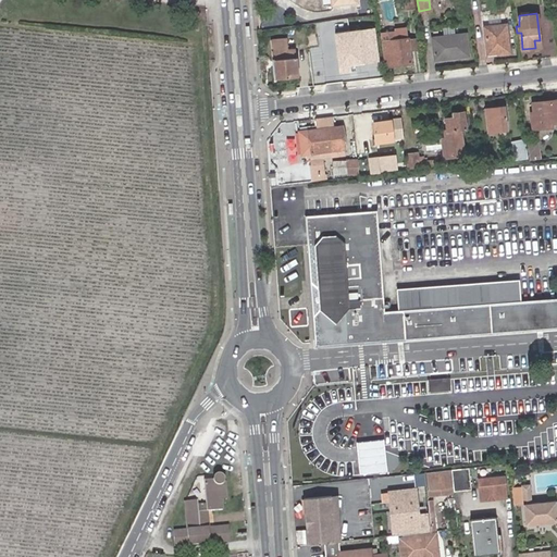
[(495,48),(496,52),(508,51),(505,24),(484,27),(486,49),(495,48)]
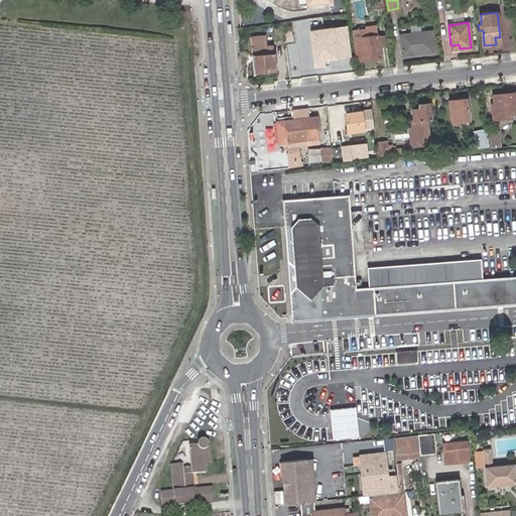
[(347,28),(340,29),(343,47),(349,47),(347,28)]
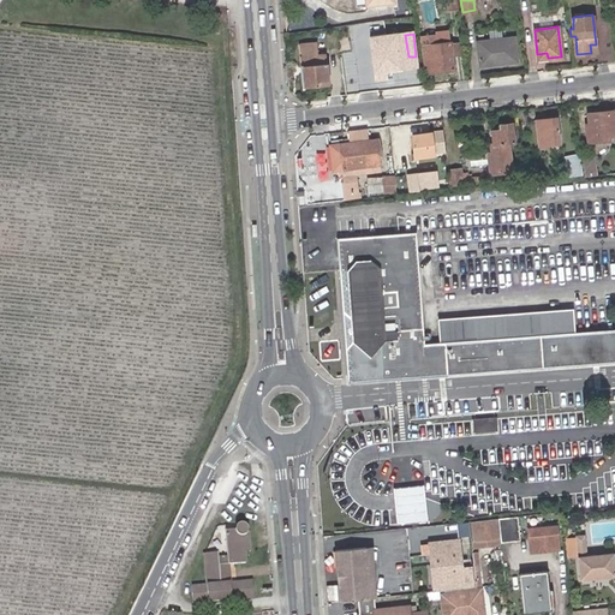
[(418,75),(417,57),(416,57),(408,57),(405,35),(386,36),(389,69),(408,67),(410,75),(418,75)]
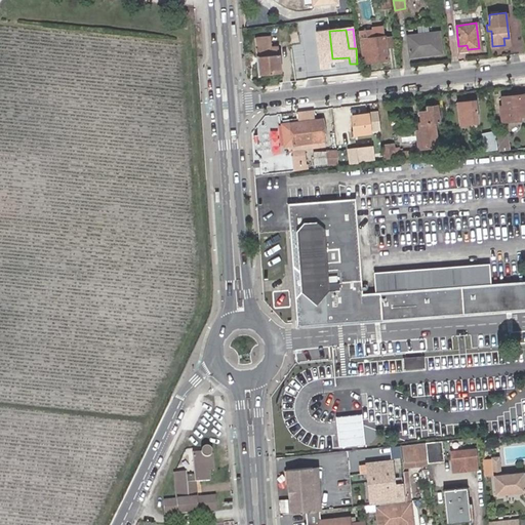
[(362,39),(369,38),(369,30),(361,31),(362,39)]
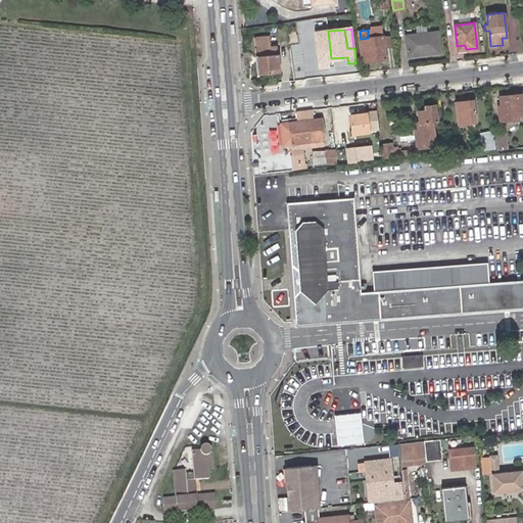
[(407,55),(439,51),(437,31),(405,35),(407,55)]
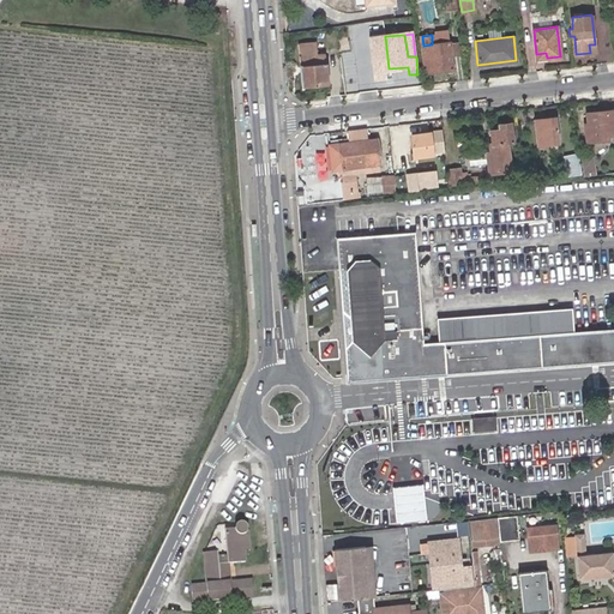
[(300,44),(301,56),(302,88),(329,86),(327,65),(326,55),(318,55),(317,43),(300,44)]
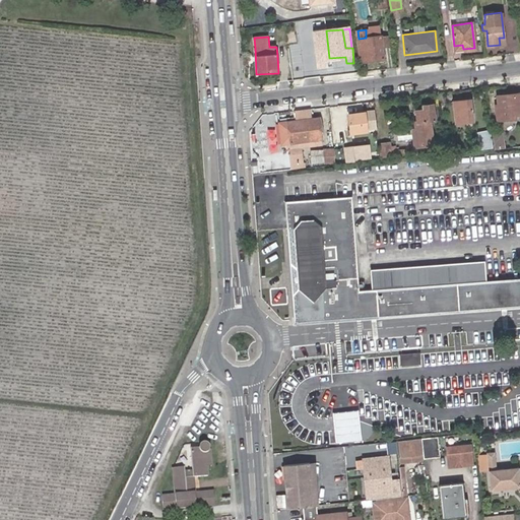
[(382,46),(381,37),(366,38),(359,39),(358,39),(360,58),(361,62),(384,59),(382,46)]
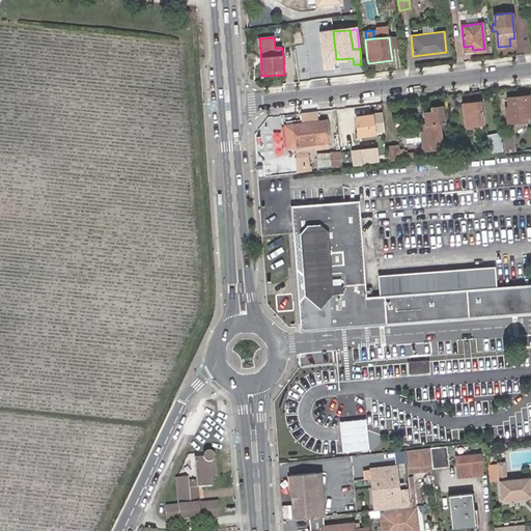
[(400,46),(399,37),(389,37),(390,47),(400,46)]
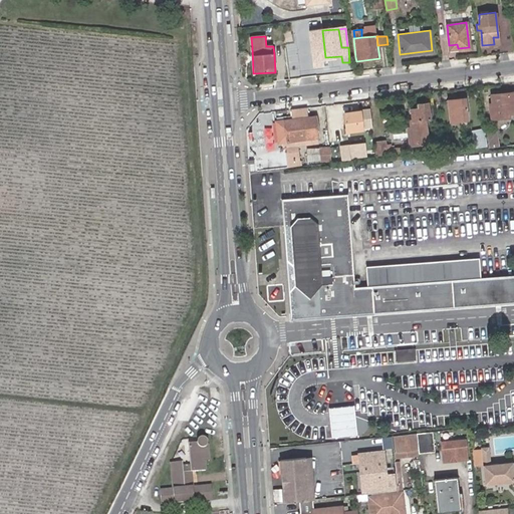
[(513,92),(492,95),(494,105),(490,105),(492,119),(511,117),(510,114),(513,113),(513,92)]
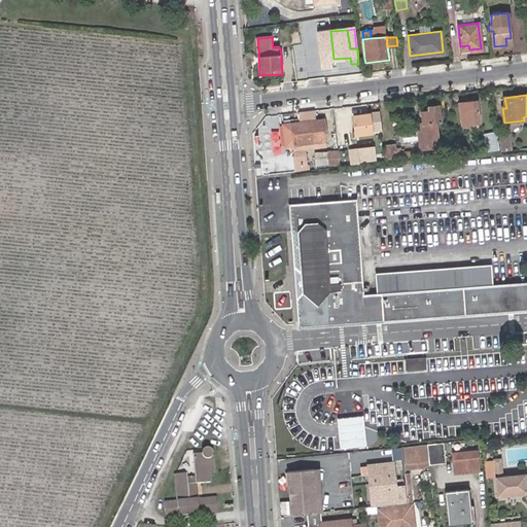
[(470,107),(460,107),(462,126),(480,123),(478,102),(469,103),(470,107)]
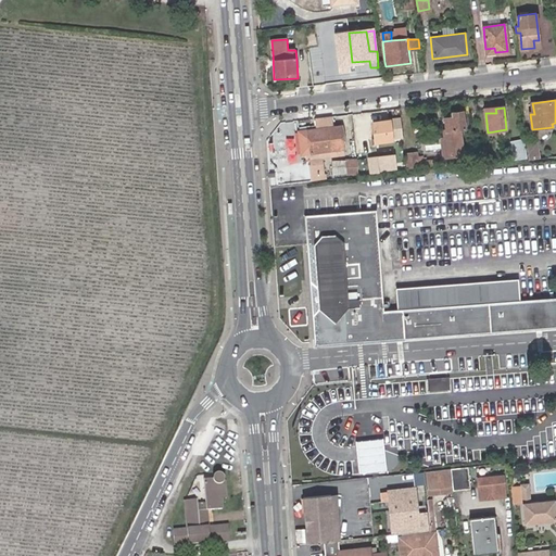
[(445,139),(447,158),(450,158),(450,162),(460,161),(460,156),(463,156),(459,130),(464,129),(463,112),(452,113),(453,117),(444,118),(446,131),(444,131),(445,139)]
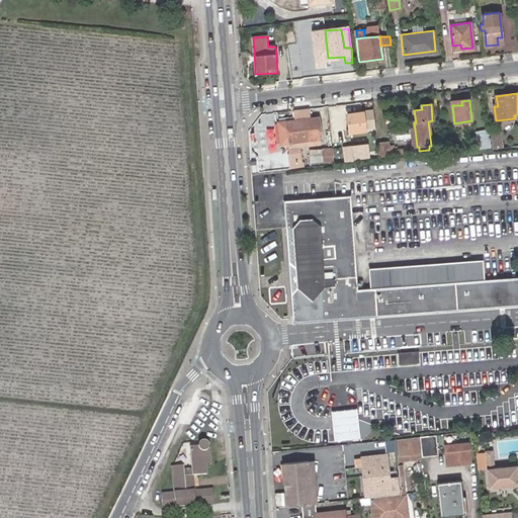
[(362,112),(346,114),(349,134),(365,132),(362,112)]
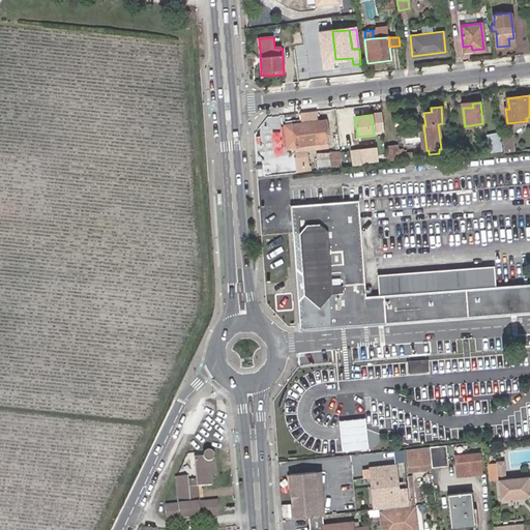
[(325,120),(284,124),(286,147),(305,145),(326,142),(328,142),(325,120)]
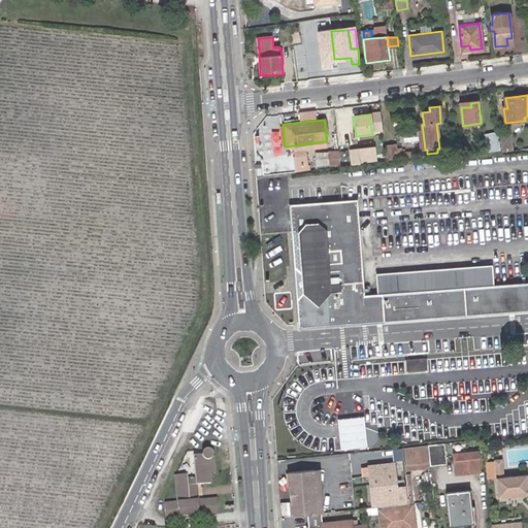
[(499,136),(498,132),(486,133),(488,153),(500,151),(499,136)]
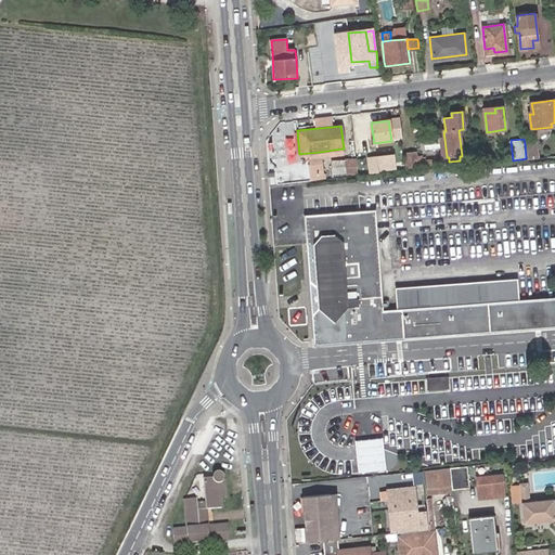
[(525,143),(526,158),(537,158),(534,142),(525,143)]
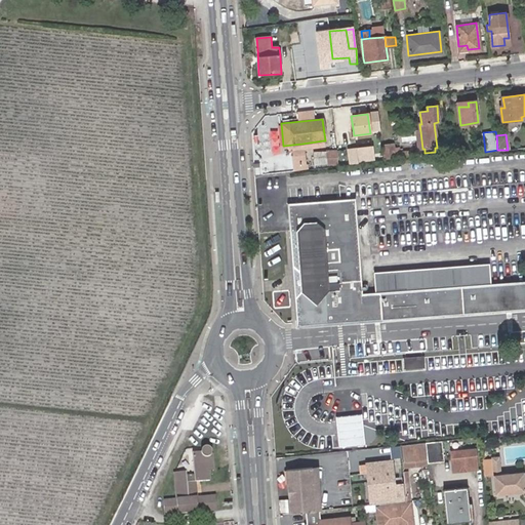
[(398,149),(393,149),(392,145),(384,146),(385,160),(409,157),(408,151),(399,151),(398,149)]
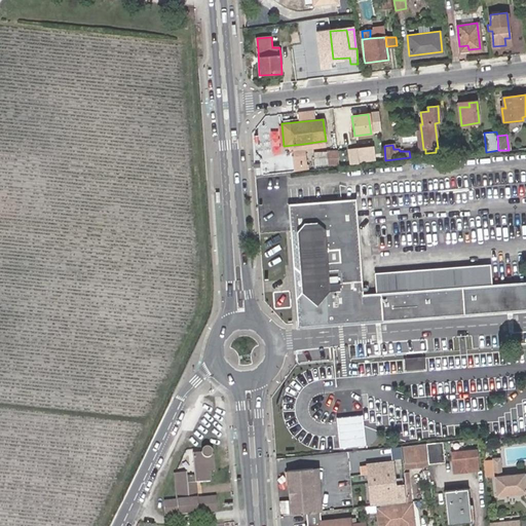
[(367,150),(357,151),(355,150),(348,150),(350,163),(358,162),(358,161),(368,160),(367,150)]
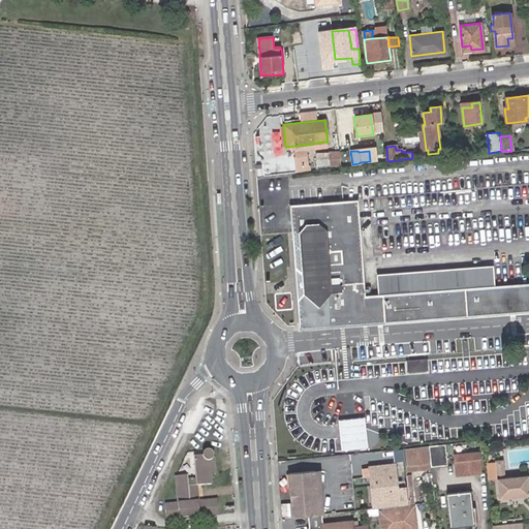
[(339,152),(329,153),(331,165),(341,164),(339,152)]
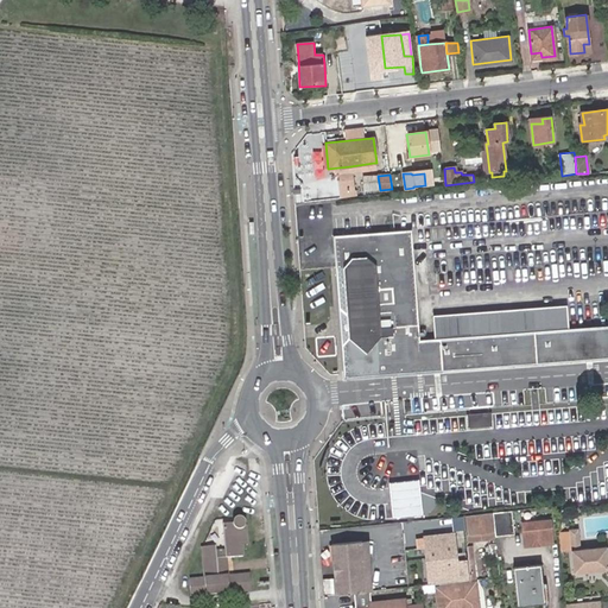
[(378,176),(366,176),(366,190),(380,190),(378,176)]
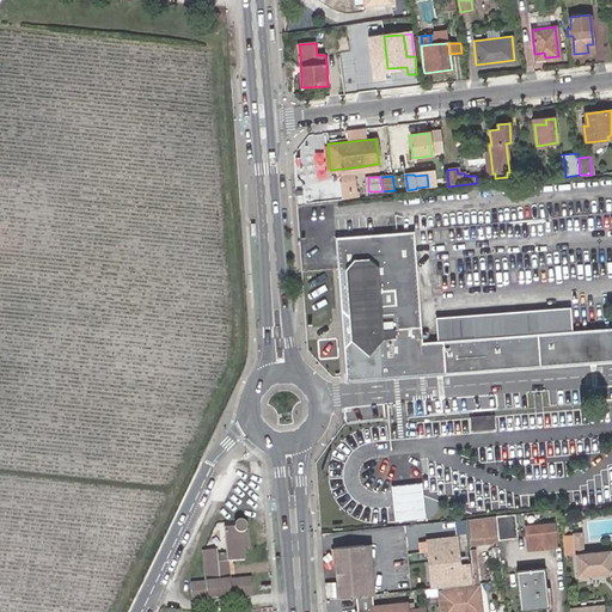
[(417,349),(422,342),(422,340),(415,238),(405,230),(343,236),(336,244),(341,308),(361,323),(361,330),(362,348),(368,354),(417,349)]
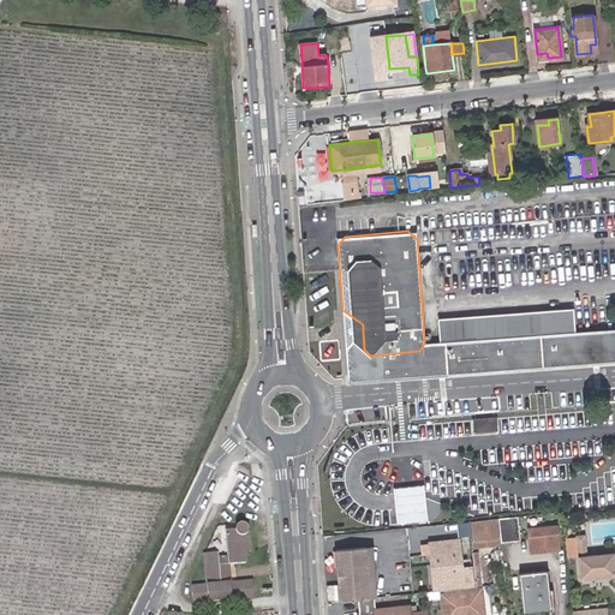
[(437,318),(440,342),(574,332),(573,308),(437,318)]
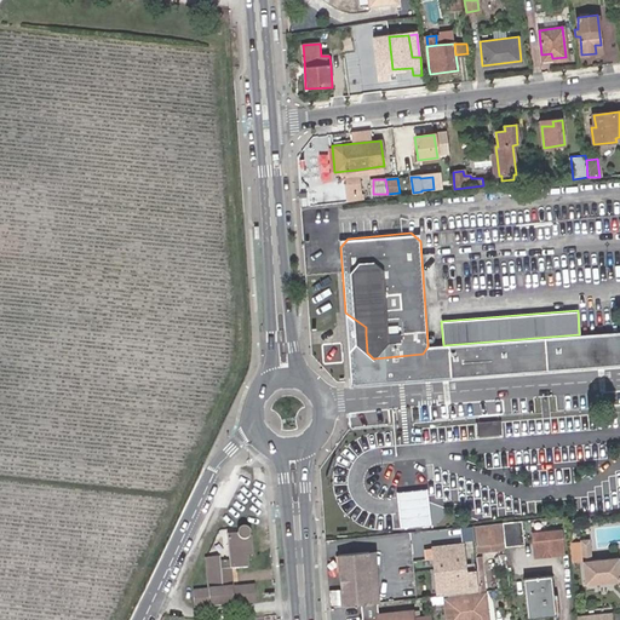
[(367,352),(366,334),(348,351),(350,383),(619,362),(619,331),(579,334),(443,345),(428,346),(423,354),(373,359),(367,352)]
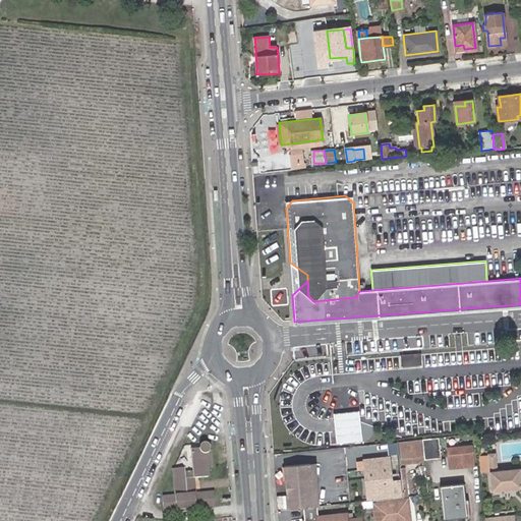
[(402,357),(403,368),(419,367),(419,357),(402,357)]
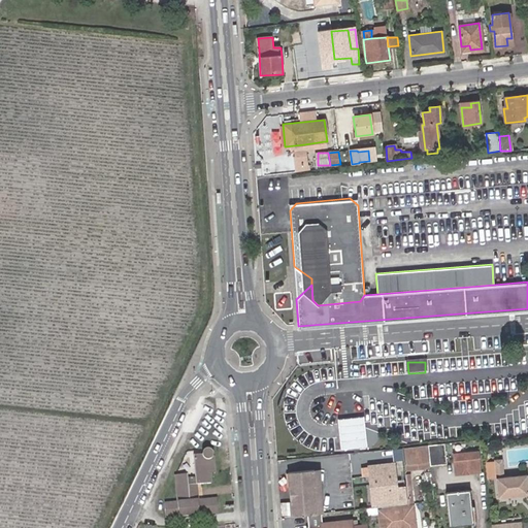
[(454,429),(438,430),(439,437),(455,435),(454,429)]
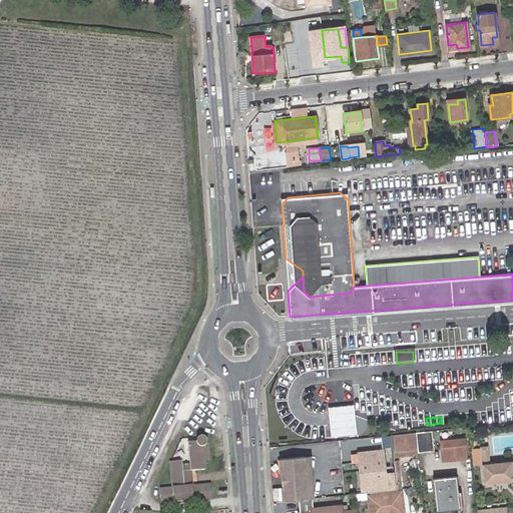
[(348,418),(333,420),(334,432),(349,430),(348,418)]
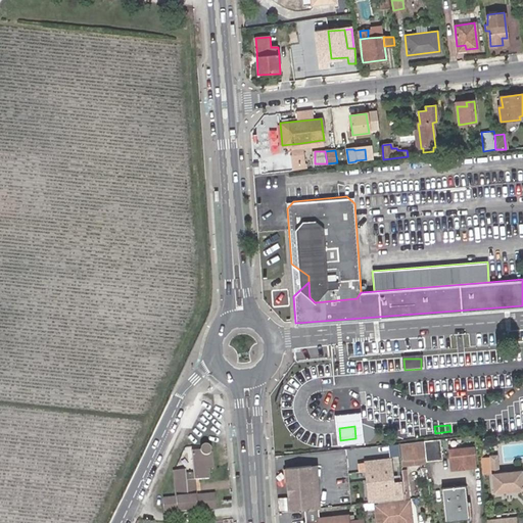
[(421,441),(400,443),(403,466),(423,464),(421,441)]
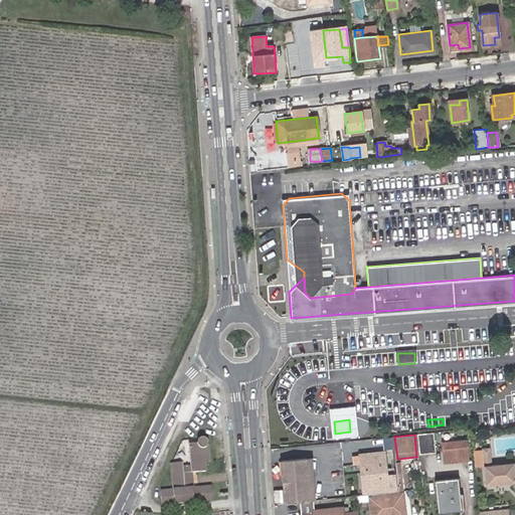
[(211,486),(197,487),(192,487),(191,472),(196,471),(205,470),(204,461),(202,448),(203,448),(205,447),(206,446),(208,445),(207,442),(207,440),(206,438),(204,437),(201,437),(199,437),(197,439),(195,441),(195,443),(188,444),(190,466),(183,466),(182,461),(171,462),(173,489),(160,489),(161,503),(212,500),(211,486)]
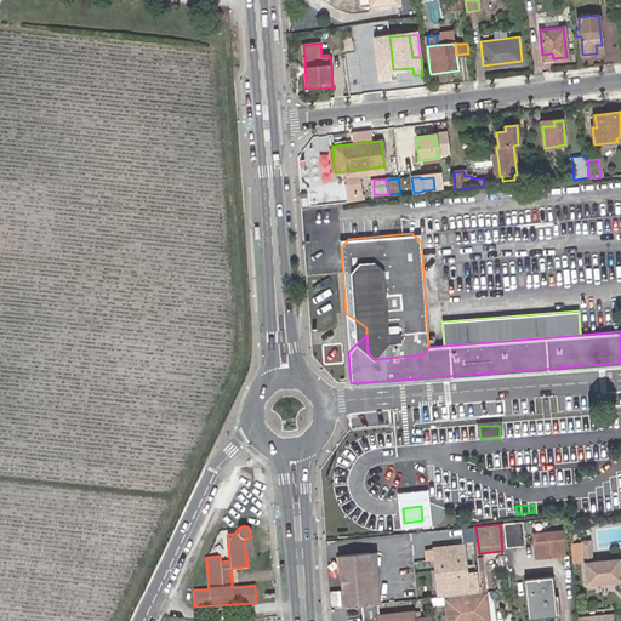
[(473,528),(450,530),(451,541),(474,540),(473,528)]
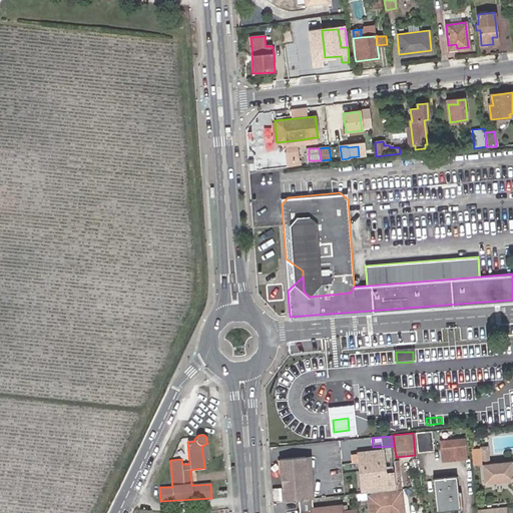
[(464,440),(440,441),(441,461),(466,459),(464,440)]
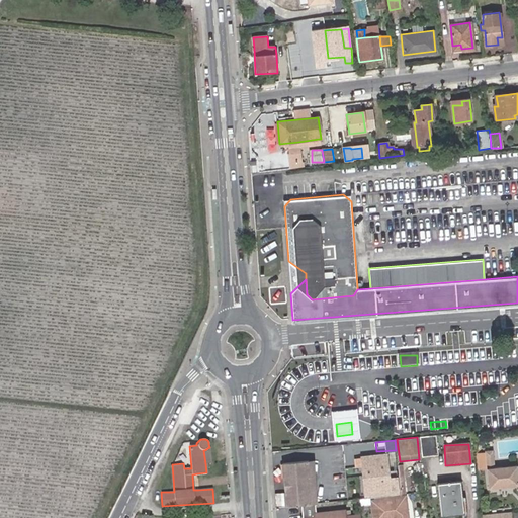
[(428,447),(429,458),(437,457),(436,446),(428,447)]
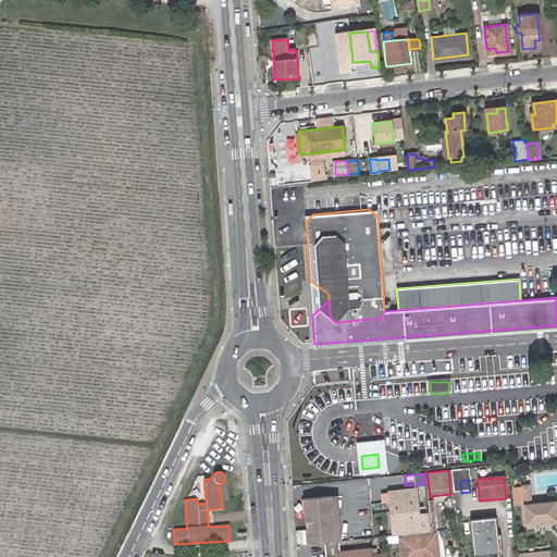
[(529,485),(521,486),(521,494),(530,493),(529,485)]
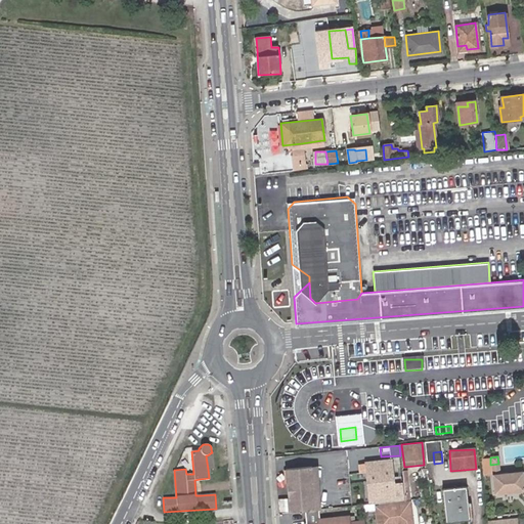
[(382,490),(380,461),(367,462),(367,464),(364,464),(364,465),(365,472),(367,501),(382,500),(402,499),(402,498),(402,497),(402,488),(401,488),(393,489),(392,485),(390,462),(385,462),(387,490),(382,490)]
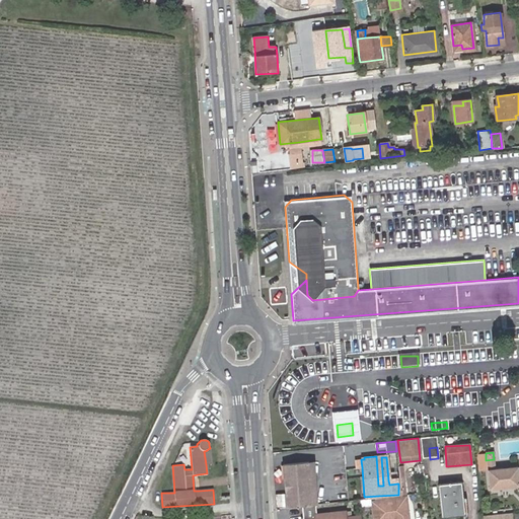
[(494,459),(486,460),(487,470),(495,470),(494,459)]
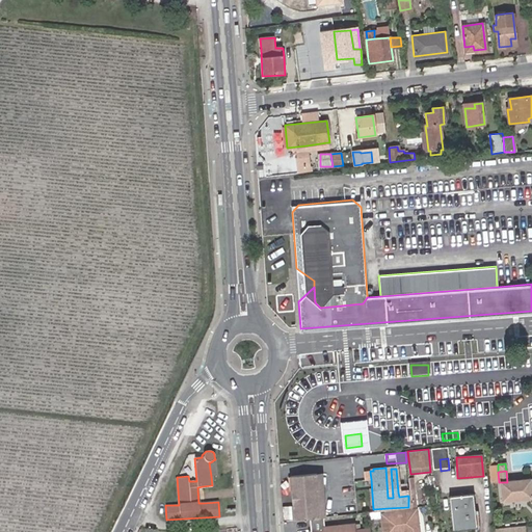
[(319,473),(314,474),(318,517),(323,516),(319,473)]
